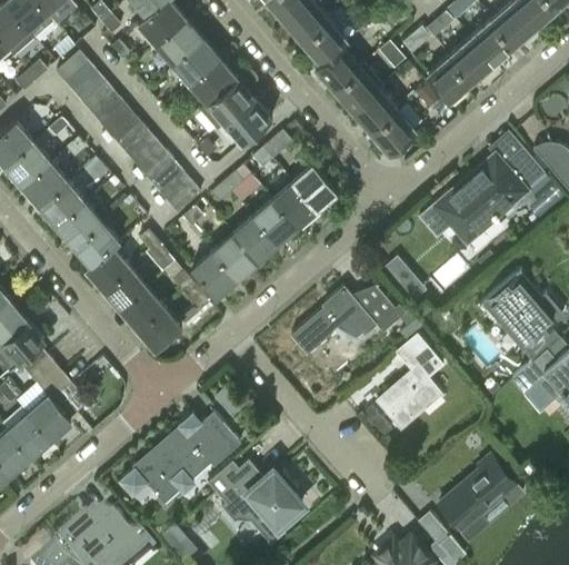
[(28,29),(27,29),(2,0),(0,2),(0,37),(8,46),(7,47),(13,55),(35,37),(28,29)]
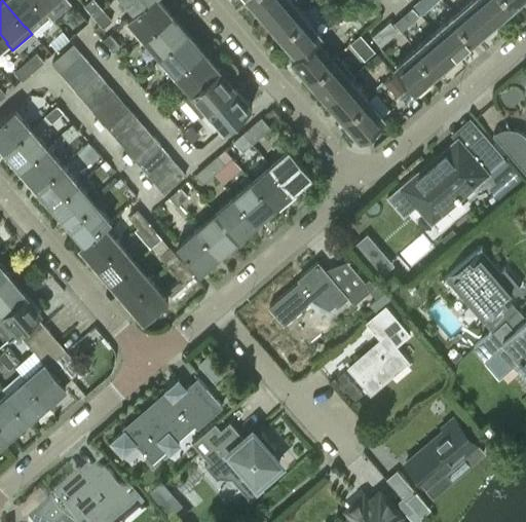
[(49,19),(43,11),(33,0),(2,0),(25,27),(26,27),(28,25),(34,32),(49,19)]
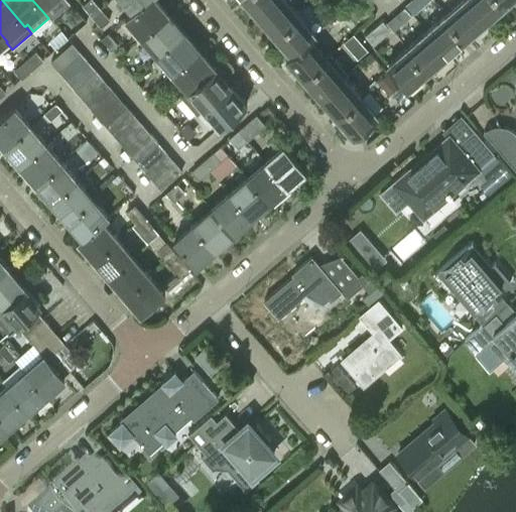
[(32,0),(42,11),(54,0),(32,0)]
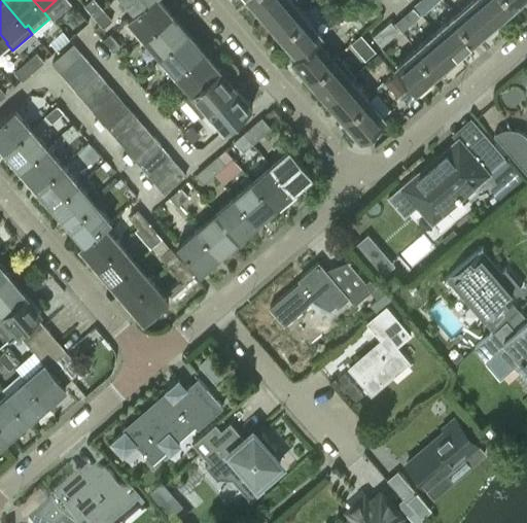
[(95,19),(102,11),(94,0),(85,7),(95,19)]
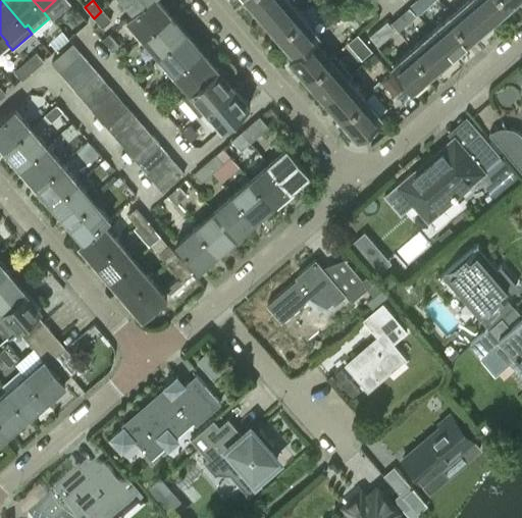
[(150,0),(121,0),(135,14),(150,0)]
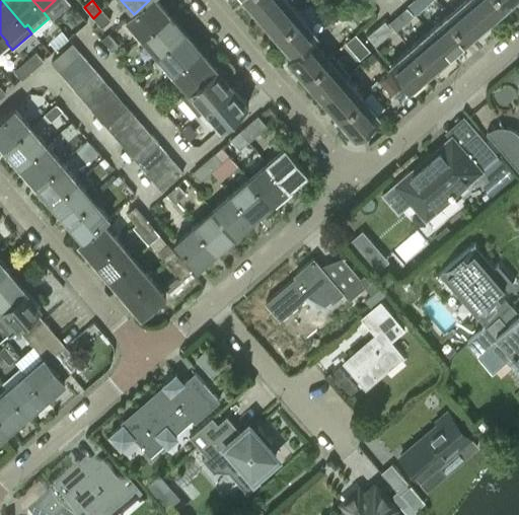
[(142,39),(169,14),(156,0),(149,0),(134,14),(126,20),(142,39)]
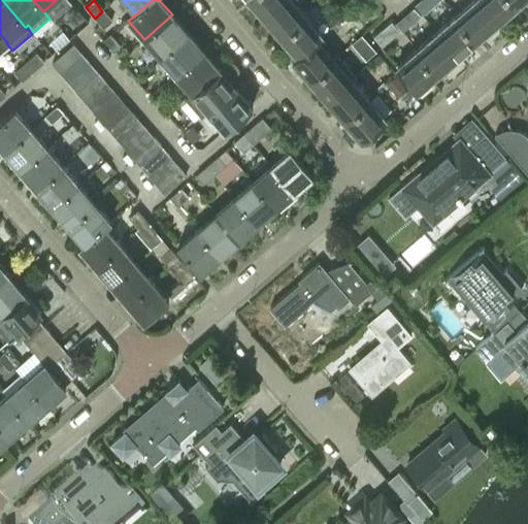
[(245,0),(262,20),(284,0),(245,0)]
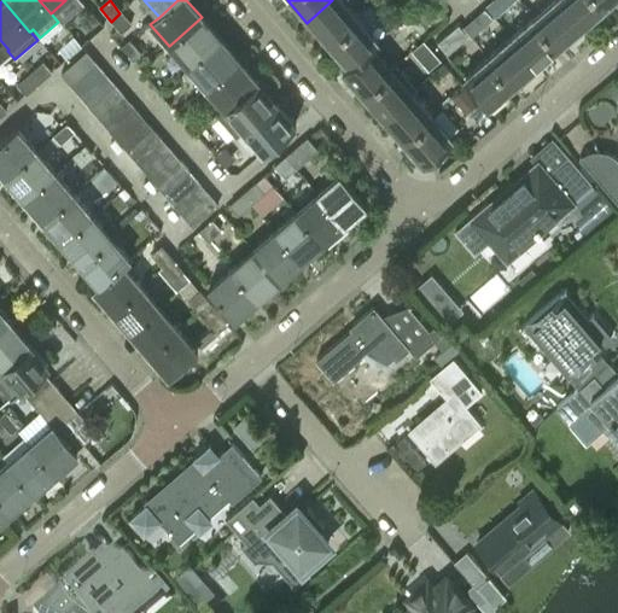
[(327,46),(356,21),(338,0),(332,0),(307,23),(327,46)]
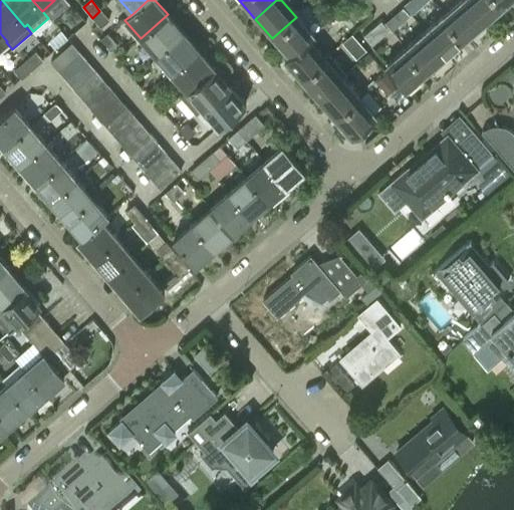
[(464,41),(483,24),(462,0),(443,17),(464,41)]
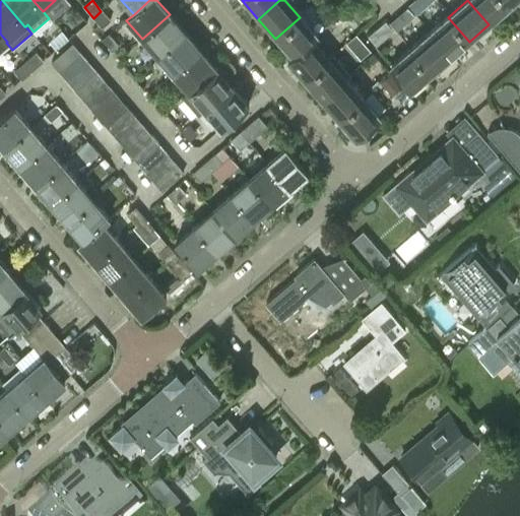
[(489,24),(508,7),(501,0),(467,0),(489,24)]
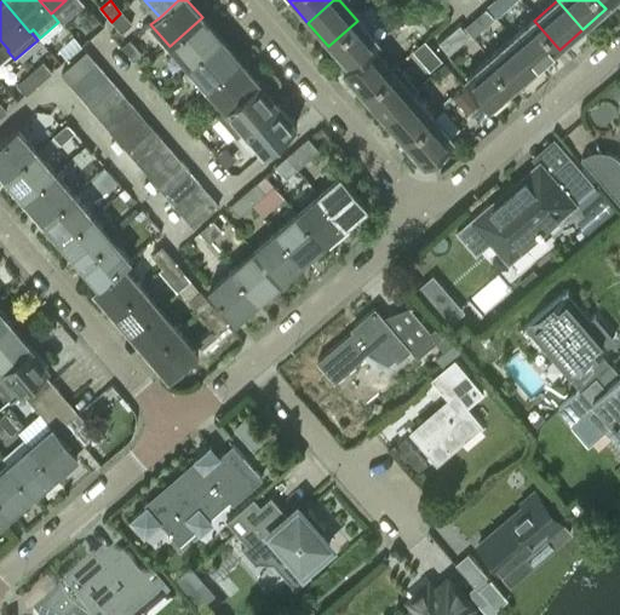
[(504,15),(494,4),(487,11),(495,22),(504,15)]
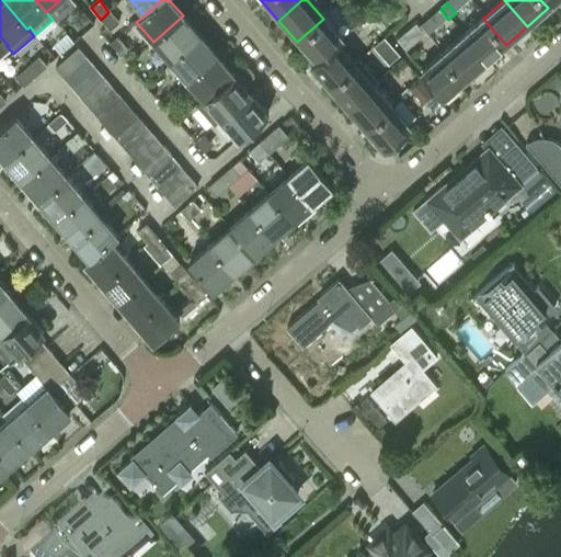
[(441,11),(426,24),(435,34),(449,21),(441,11)]
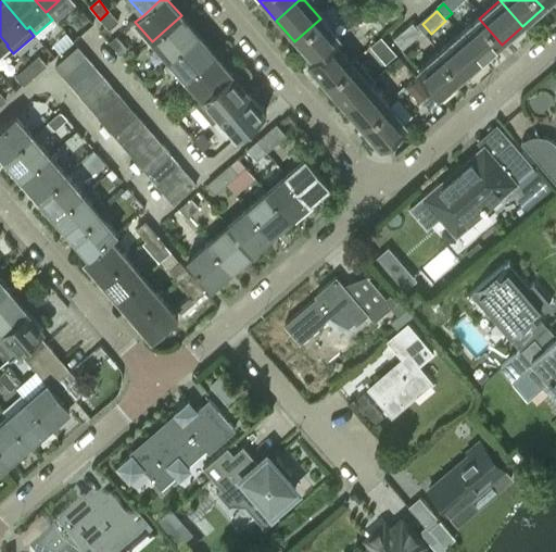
[(110,30),(118,23),(108,12),(100,20),(110,30)]
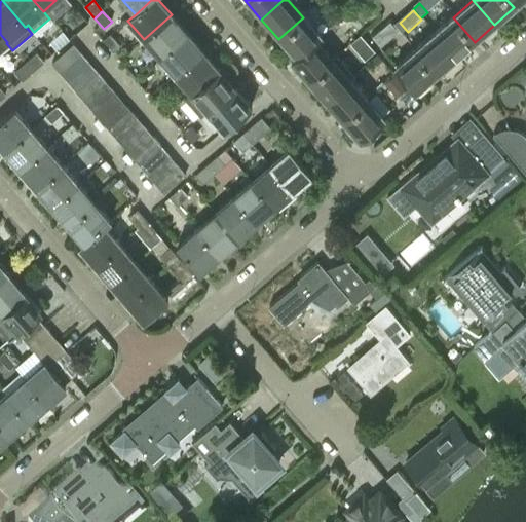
[(159,58),(187,33),(172,14),(144,39),(159,58)]
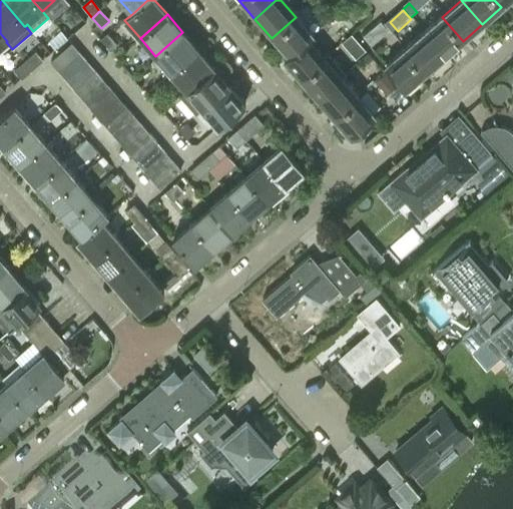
[(307,39),(312,36),(296,17),(272,38),(288,56),(307,39)]
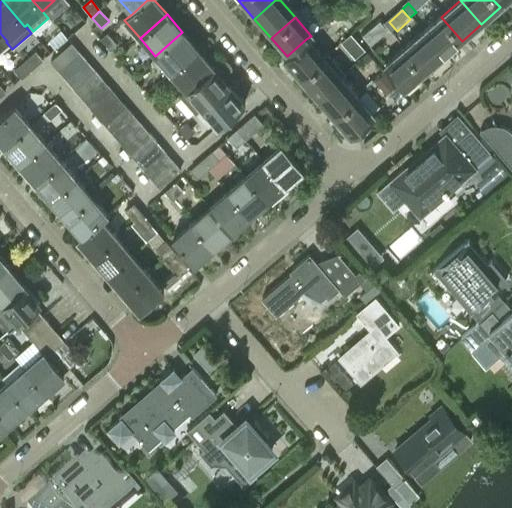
[(443,57),(462,41),(441,17),(422,33),(443,57)]
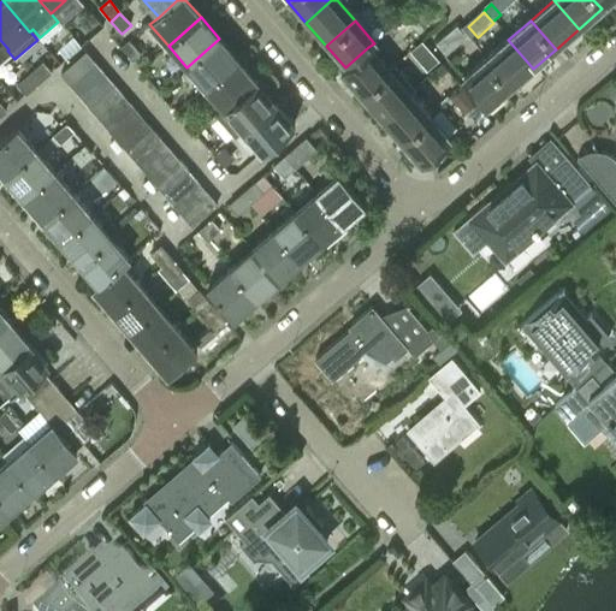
[(445,37),(436,46),(444,57),(455,48),(445,37)]
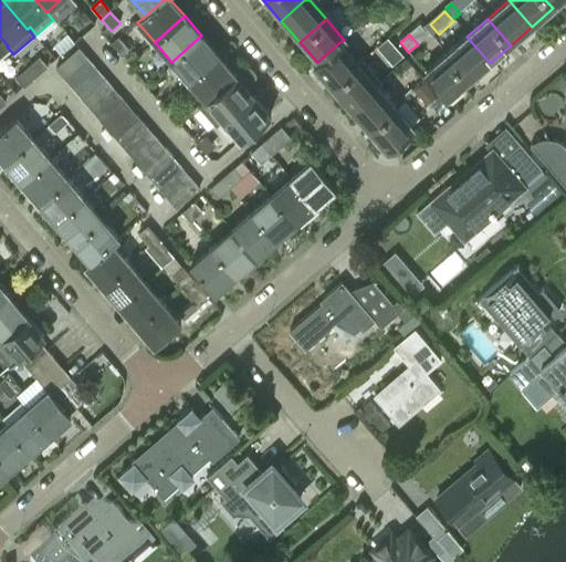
[(189,82),(219,55),(201,35),(171,62),(189,82)]
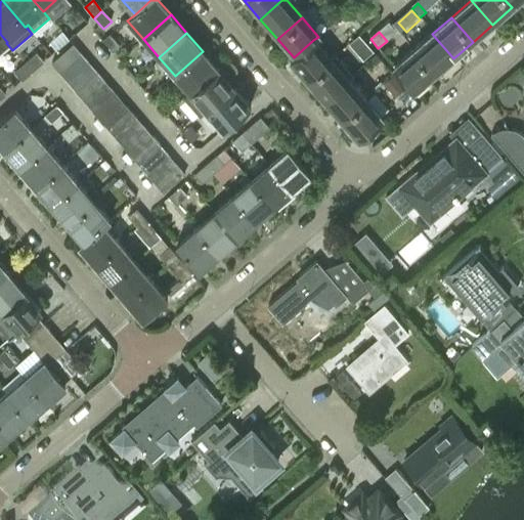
[(433,75),(453,58),(432,34),(412,51),(433,75)]
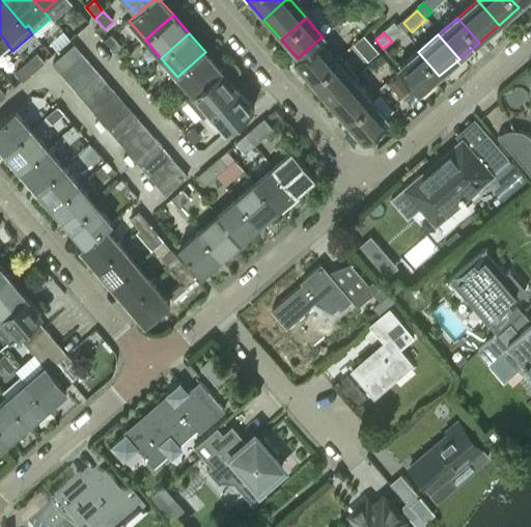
[(114,55),(121,49),(111,36),(104,43),(114,55)]
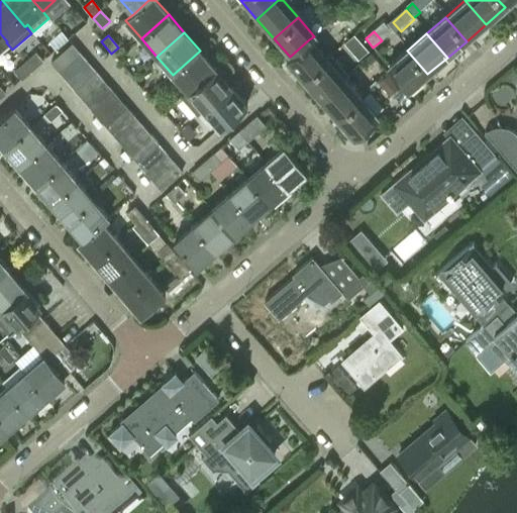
[(352,36),(344,44),(351,52),(359,44),(352,36)]
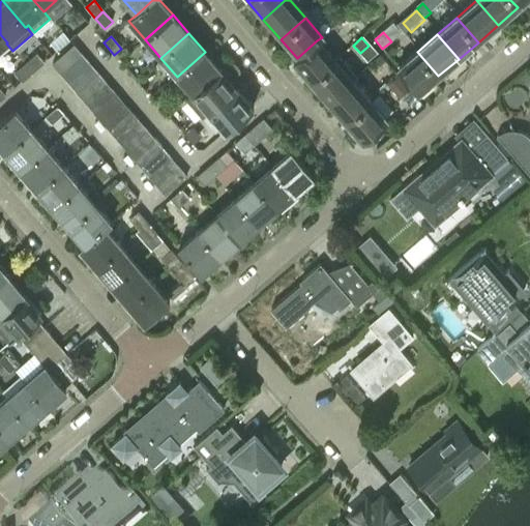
[(310,83),(334,61),(317,40),(297,58),(292,63),(310,83)]
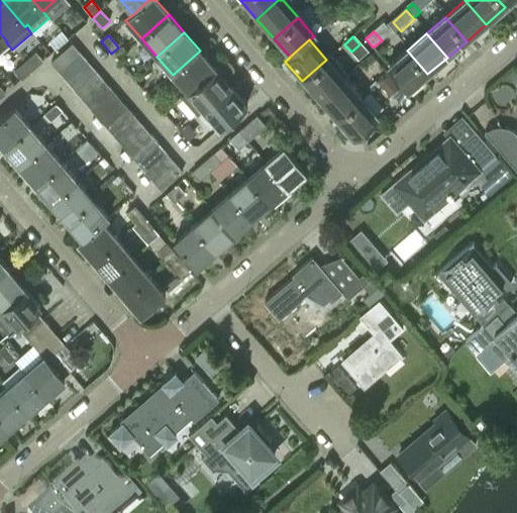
[(58,72),(79,54),(72,45),(50,64),(58,72)]
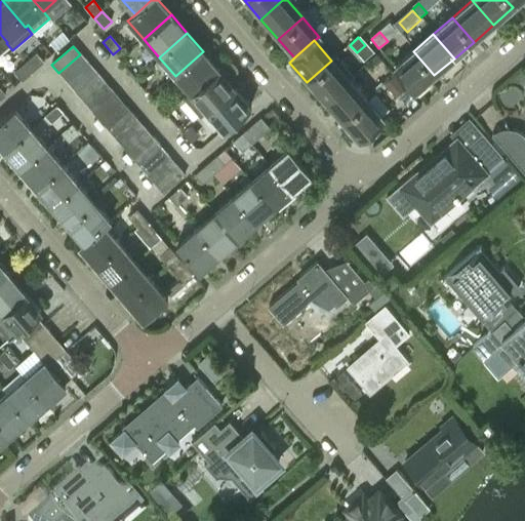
[(191,93),(218,70),(203,51),(175,76),(191,93)]
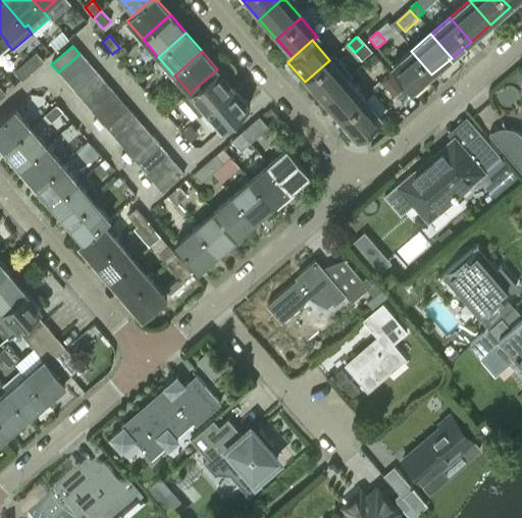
[(412,92),(431,74),(411,51),(392,67),(412,92)]
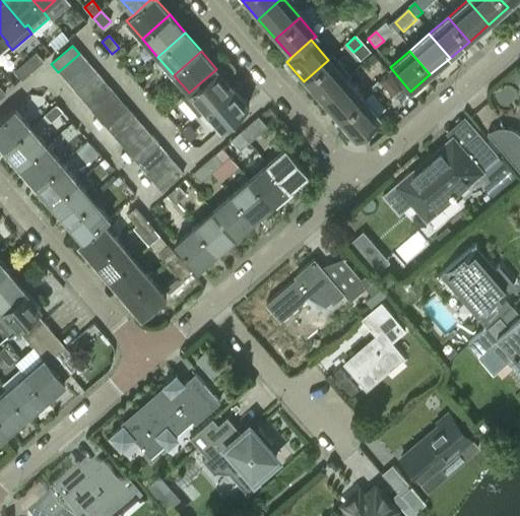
[(66,81),(87,64),(79,54),(58,72),(66,81)]
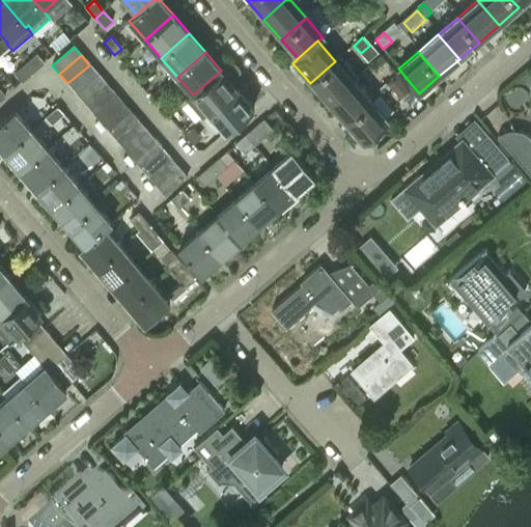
[(33,74),(44,64),(36,56),(26,65),(33,74)]
